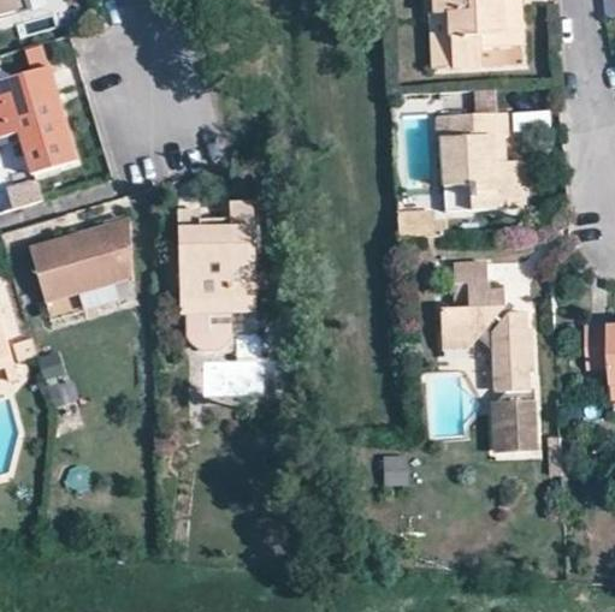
[(0,0),(0,15),(16,11),(12,0),(0,0)]
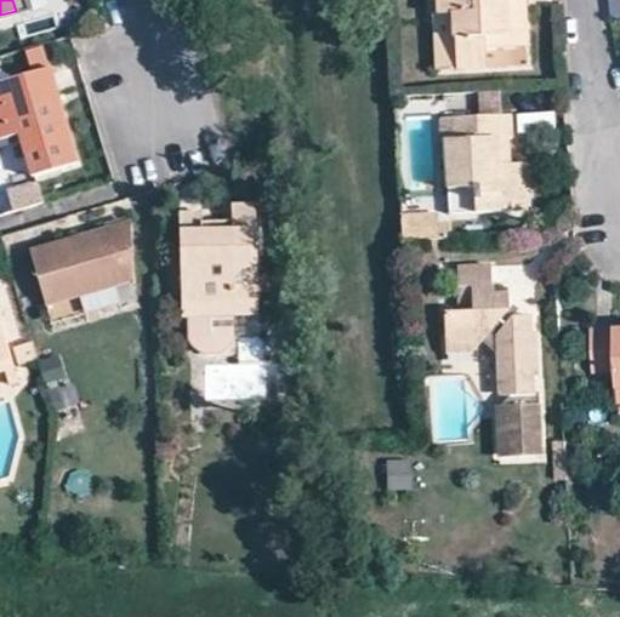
[(434,0),(436,12),(450,11),(454,67),(485,64),(485,47),(510,46),(506,0),(434,0)]
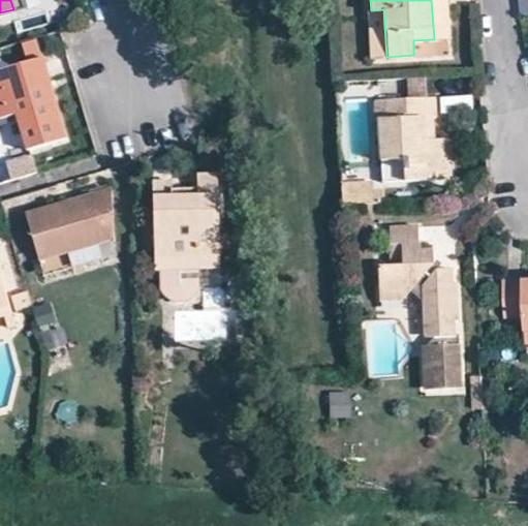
[(431,0),(434,39),(447,38),(443,0),(431,0)]
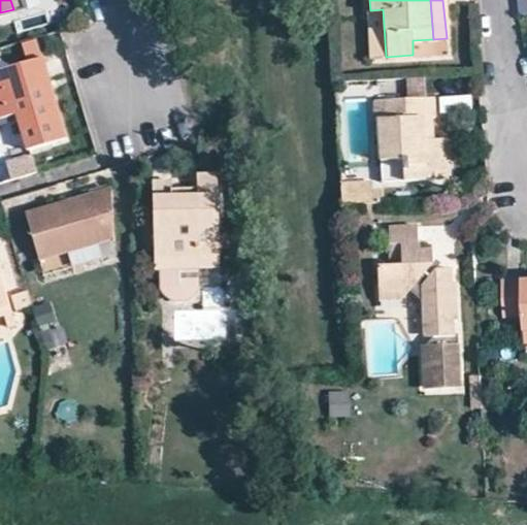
[(370,10),(370,11),(366,11),(368,58),(386,57),(383,9),(370,10)]
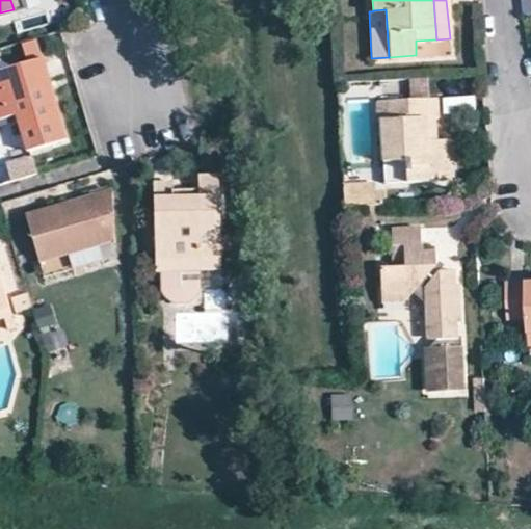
[(0,118),(15,114),(25,150),(63,136),(42,58),(0,70),(0,118)]
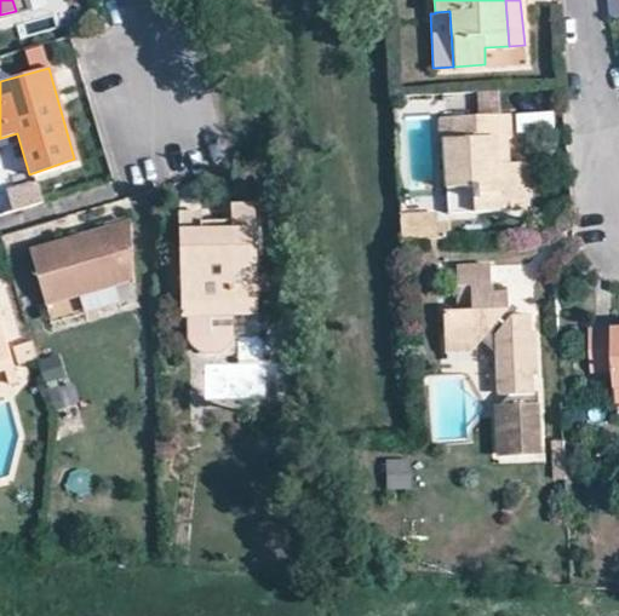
[(500,87),(477,87),(477,108),(500,108),(500,87)]
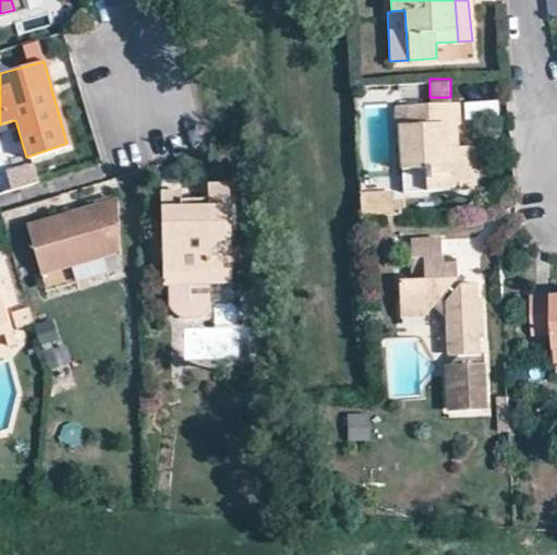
[(499,113),(498,98),(463,99),(464,115),(499,113)]
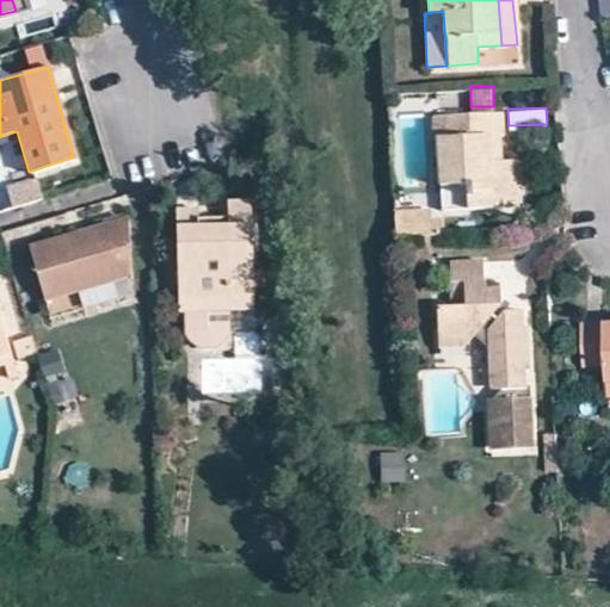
[(491,160),(488,135),(499,134),(503,134),(501,111),(442,116),(444,137),(436,137),(439,185),(464,184),(466,209),(493,206),(492,190),(501,187),(500,160),(491,160)]
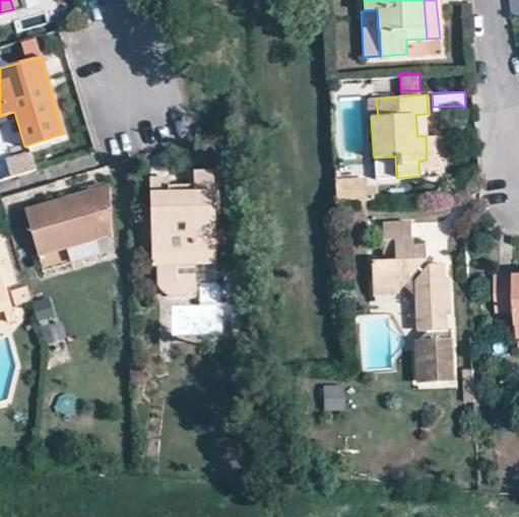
[(426,136),(425,114),(415,115),(417,136),(426,136)]
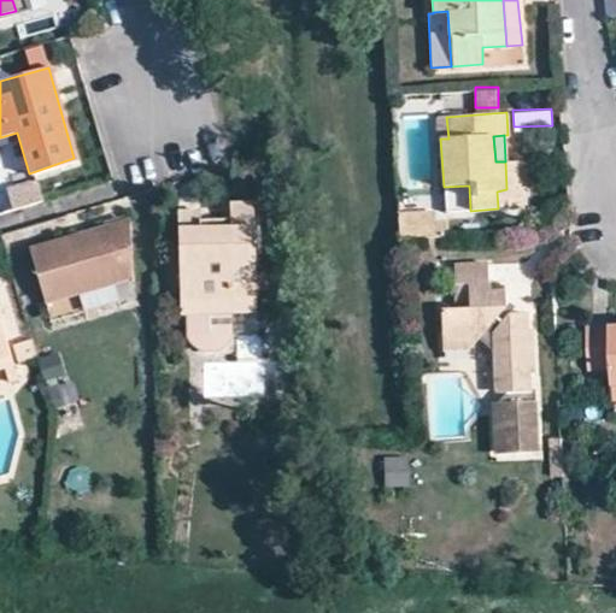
[(521,161),(505,161),(506,189),(497,192),(498,208),(524,207),(521,161)]
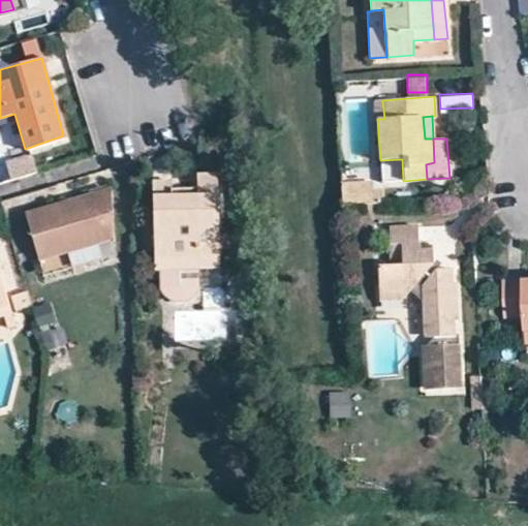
[(29,150),(4,158),(11,178),(36,169),(29,150)]
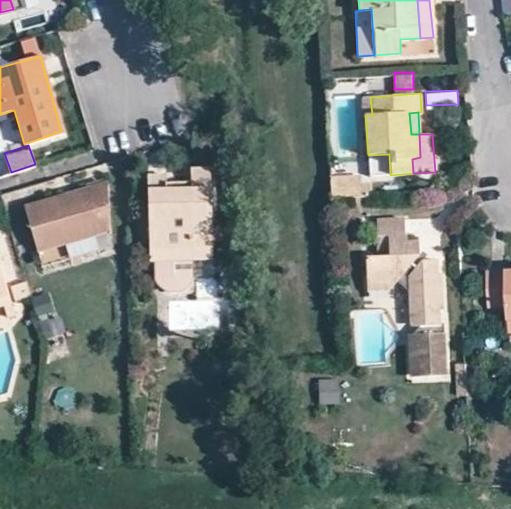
[(167,183),(167,173),(166,164),(148,164),(149,248),(210,247),(207,164),(190,172),(190,183),(167,183)]
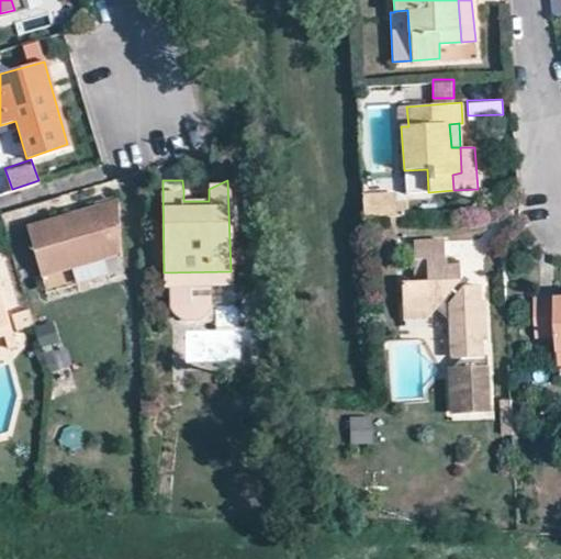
[(209,189),(183,190),(183,201),(209,201),(209,189)]
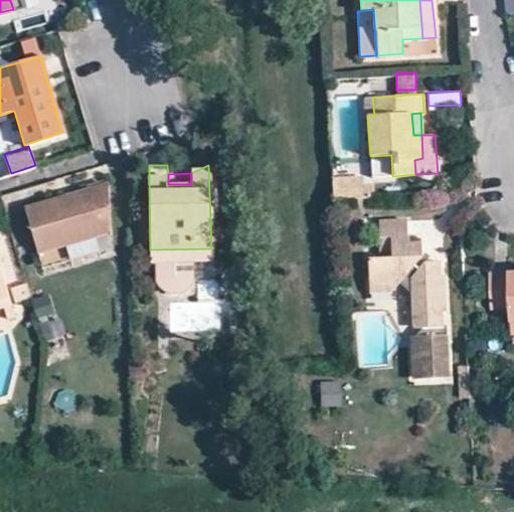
[(366,195),(365,174),(336,175),(337,196),(366,195)]
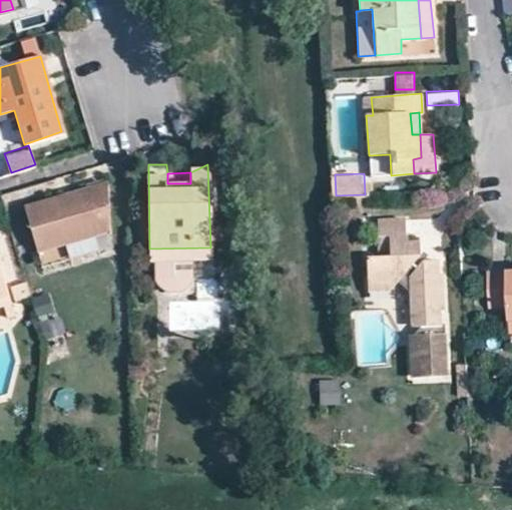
[(105,180),(81,188),(83,195),(64,201),(62,193),(23,205),(37,251),(60,245),(88,235),(107,230),(106,212),(105,180)]
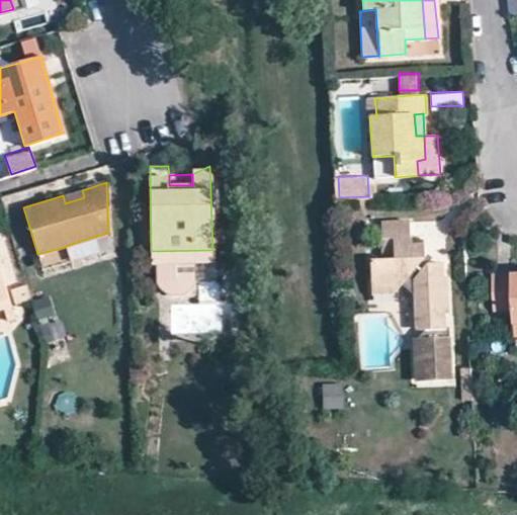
[(438,207),(439,189),(422,188),(421,206),(438,207)]
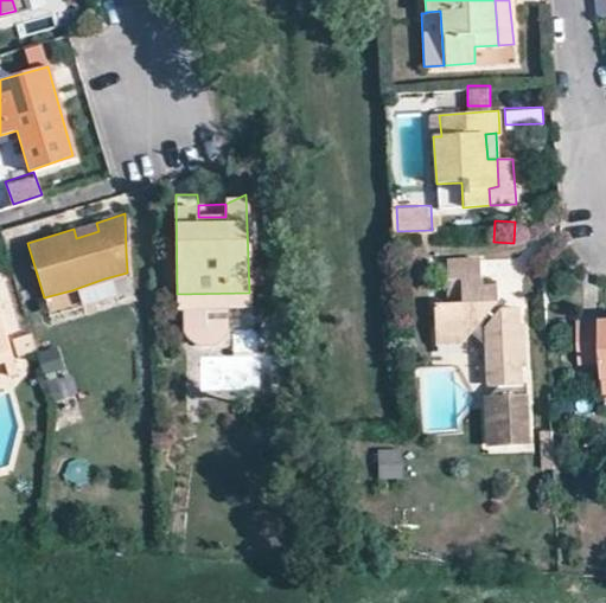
[(96,223),(74,229),(76,238),(99,231),(96,223)]
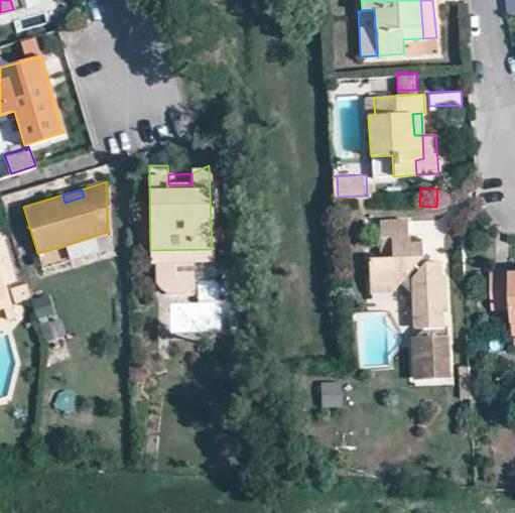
[(379,219),(380,237),(390,237),(391,258),(381,258),(368,259),(370,292),(391,291),(399,282),(410,292),(412,329),(443,328),(443,312),(446,312),(444,276),(441,275),(439,261),(421,262),(421,256),(419,242),(407,242),(406,219),(379,219)]
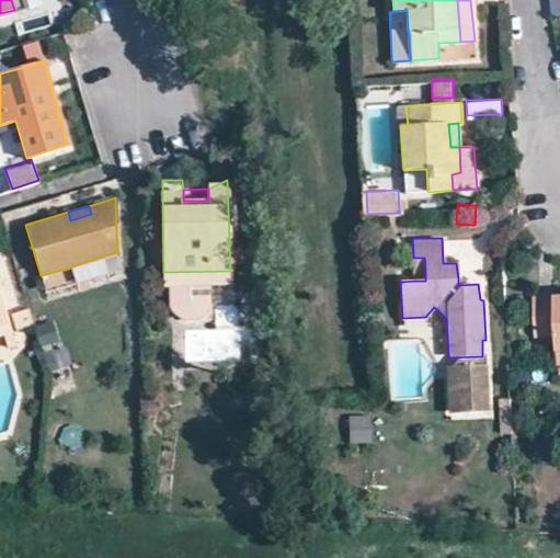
[(99,270),(96,258),(66,269),(68,279),(99,270)]
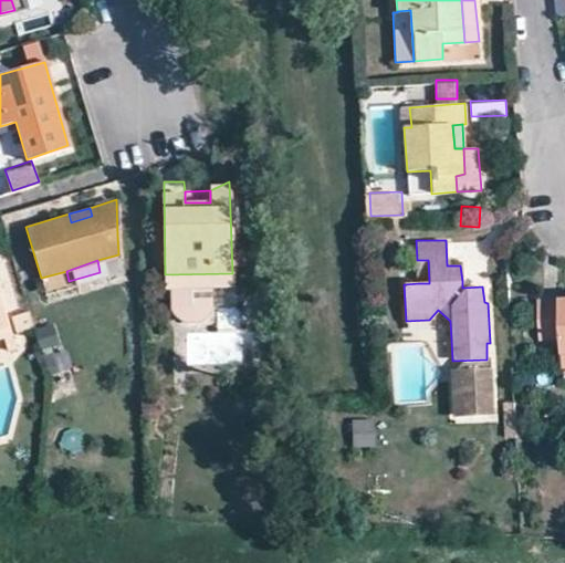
[(417,260),(418,283),(429,283),(428,260),(417,260)]
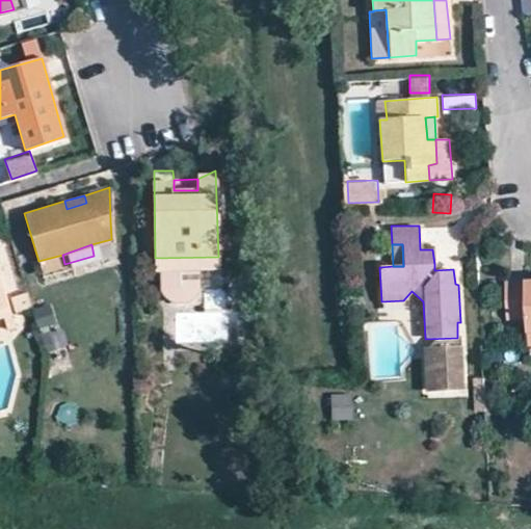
[(218,257),(155,258),(155,267),(191,267),(218,266),(218,257)]
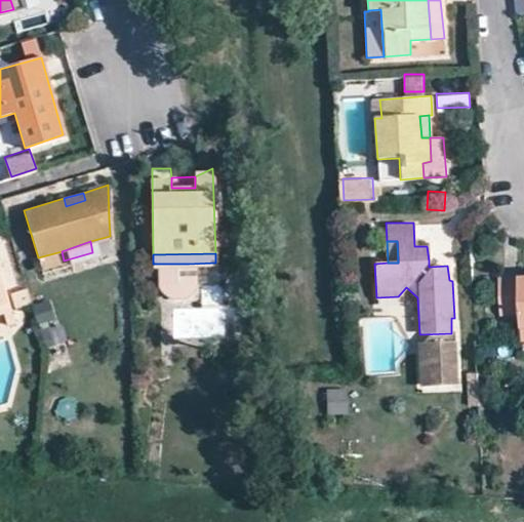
[(187,295),(189,264),(153,264),(154,287),(163,295),(187,295)]
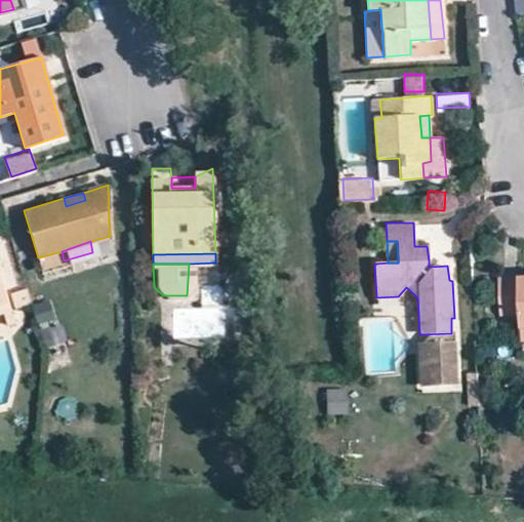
[(500,313),(521,313),(522,326),(523,325),(523,273),(520,274),(499,275),(500,313)]
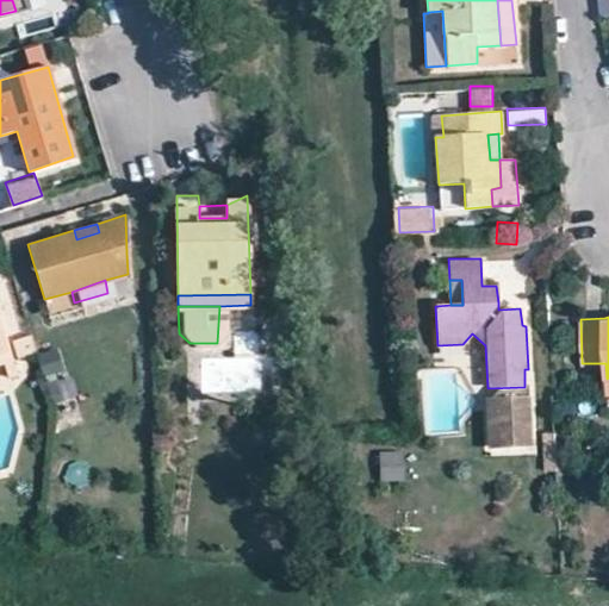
[(0,354),(10,351),(0,318),(0,354)]
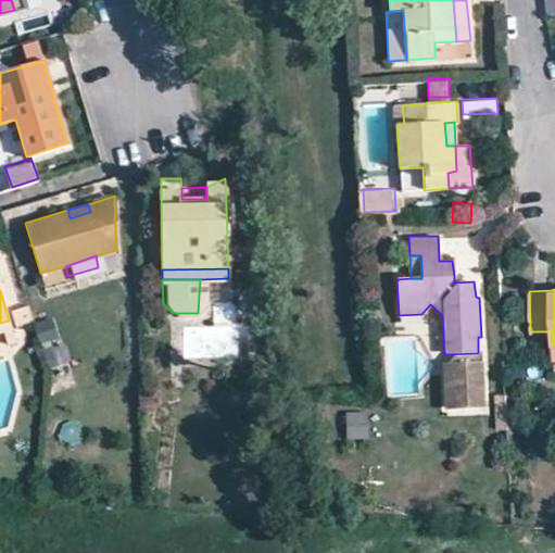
[(30,319),(27,306),(13,311),(16,327),(32,324),(30,319)]
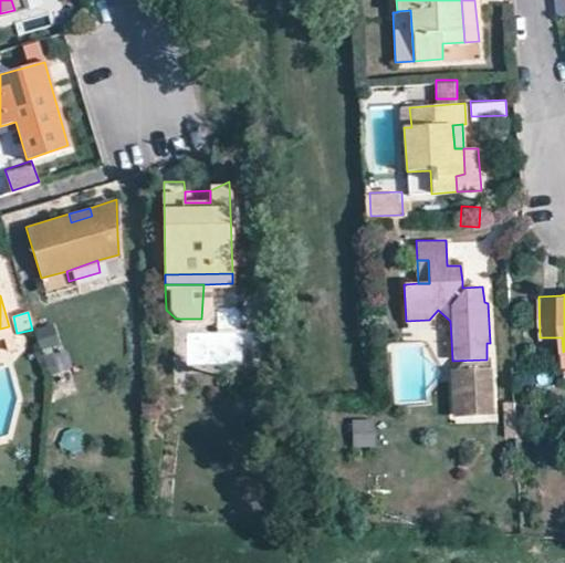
[(54,339),(49,320),(31,325),(32,330),(35,343),(46,341),(54,339)]
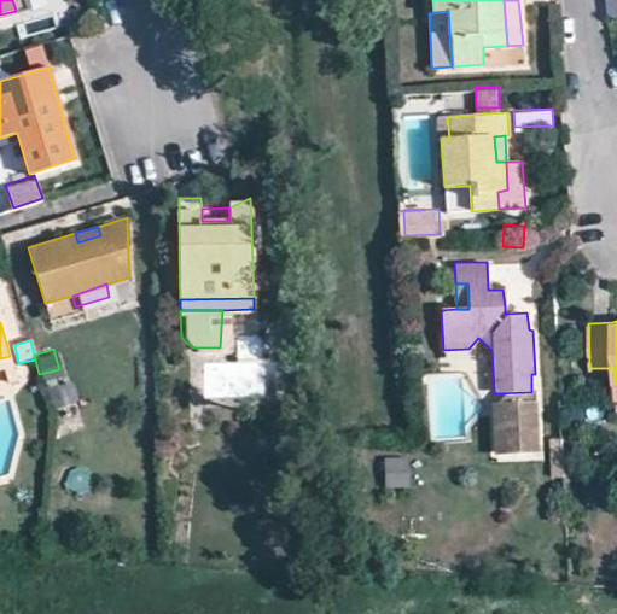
[(0,369),(12,366),(10,356),(0,358),(0,369)]
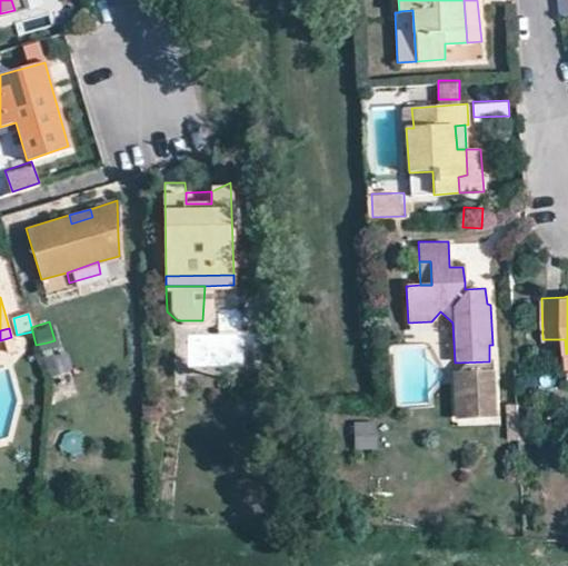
[(49,350),(47,343),(36,345),(39,354),(49,350)]
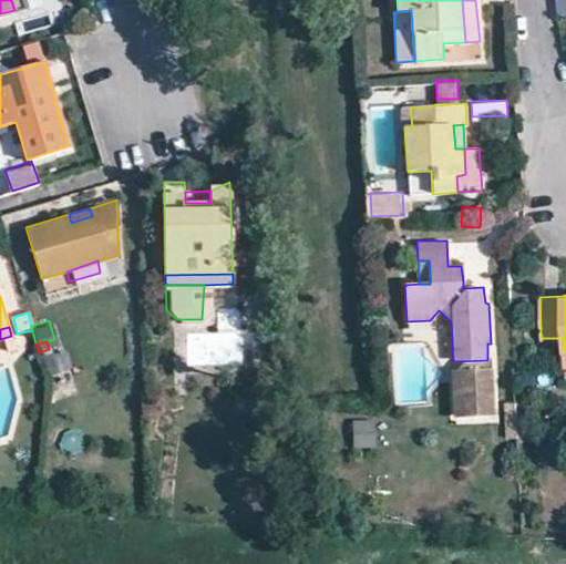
[(55,375),(49,349),(39,352),(45,378),(55,375)]
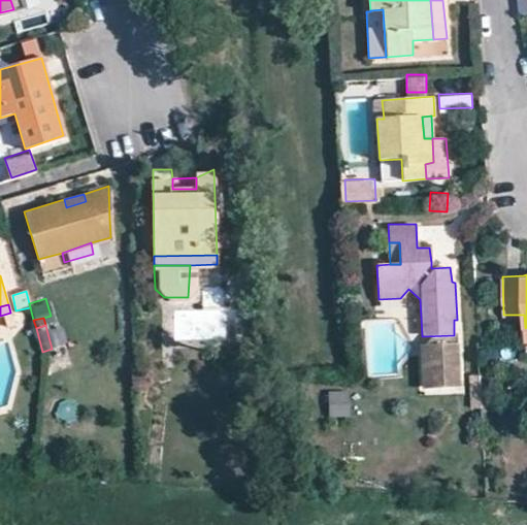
[(459,340),(421,341),(422,385),(460,383),(459,340)]
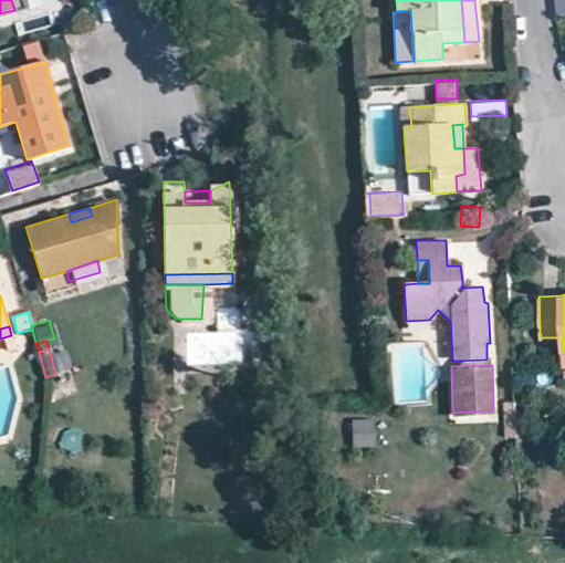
[(351,445),(375,446),(376,416),(352,415),(351,445)]
